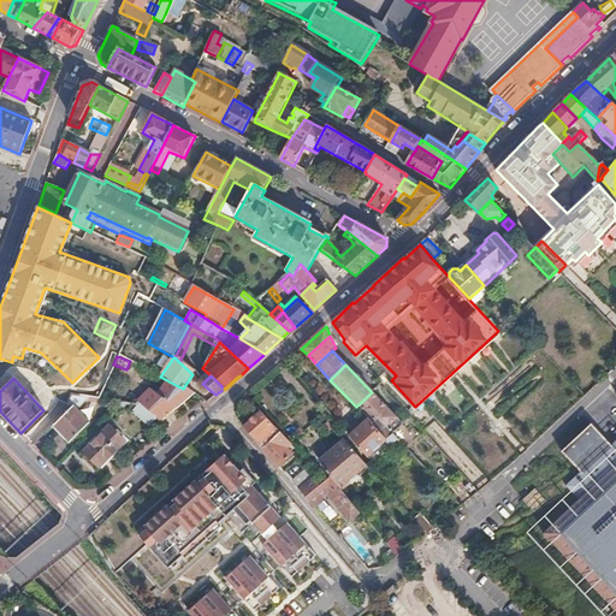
[(152,390),(138,401),(155,416),(163,422),(194,395),(183,389),(173,384),(159,396),(152,390)]
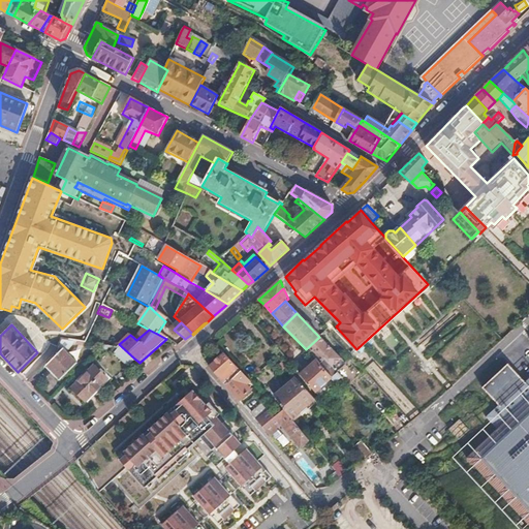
[(319,337),(306,349),(314,358),(317,360),(320,364),(322,362),(324,361),(338,374),(342,378),(351,370),(324,342),(319,337)]
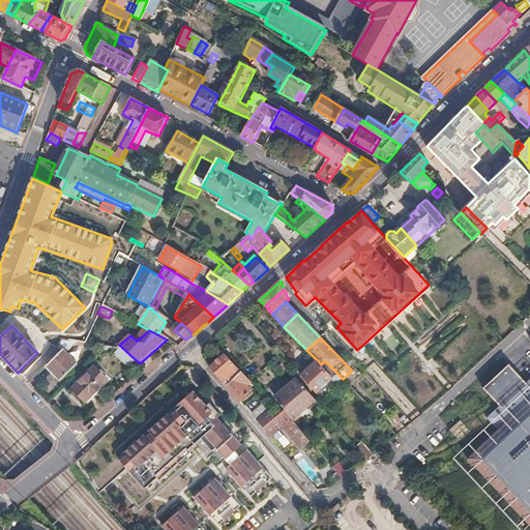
[(62,341),(60,344),(69,351),(70,342),(69,341),(62,341)]
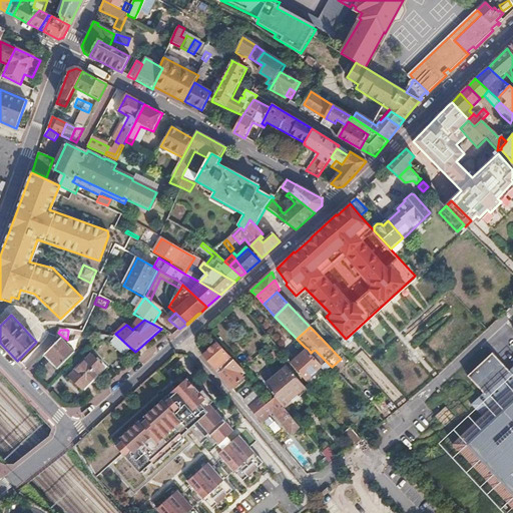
[(115,334),(108,342),(123,354),(129,347),(115,334)]
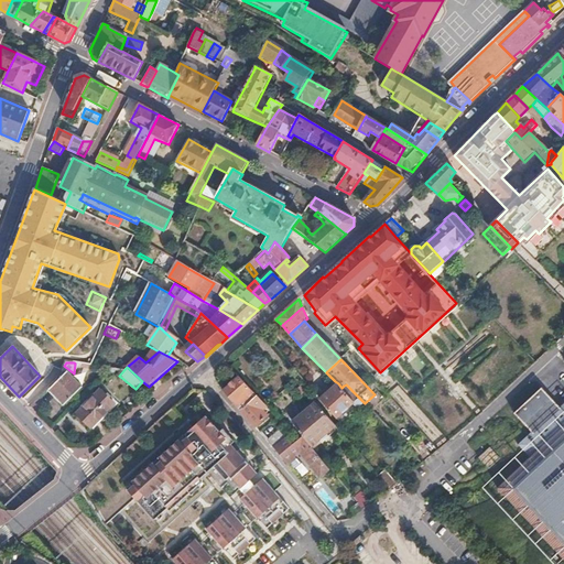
[(57,379),(49,389),(64,404),(82,387),(63,369),(57,379)]
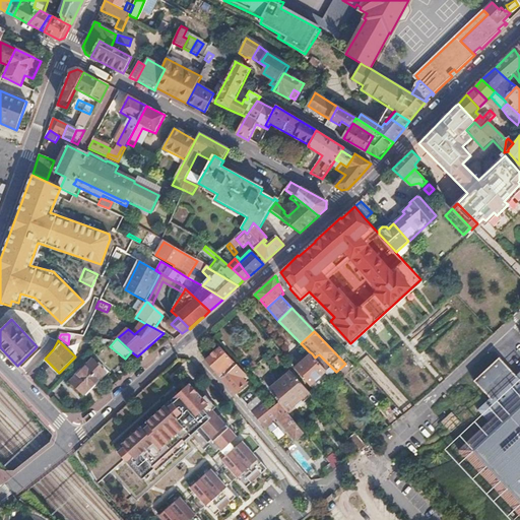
[(221,349),(206,361),(216,372),(232,360),(221,349)]
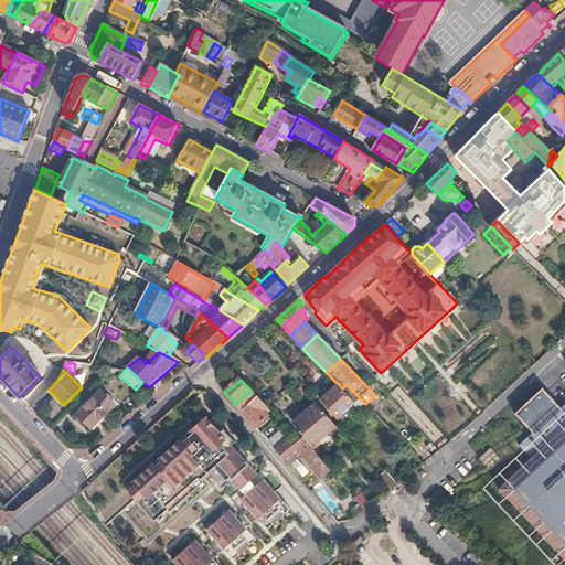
[(339,384),(320,401),(338,420),(361,400),(347,385),(344,386),(342,388),(339,384)]
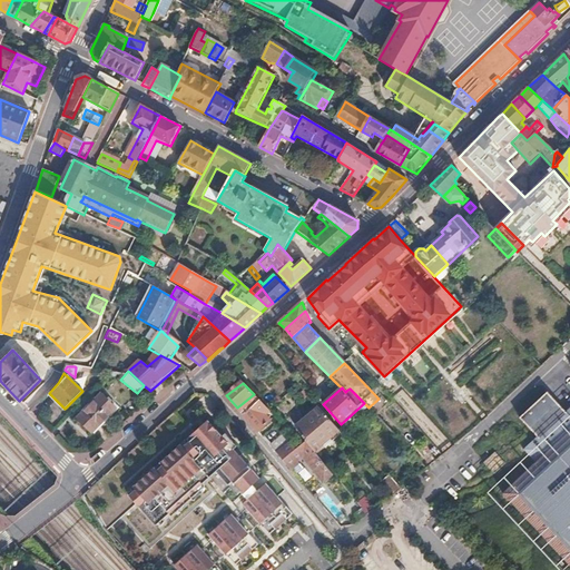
[(401,390),(391,397),(402,410),(411,402),(401,390)]
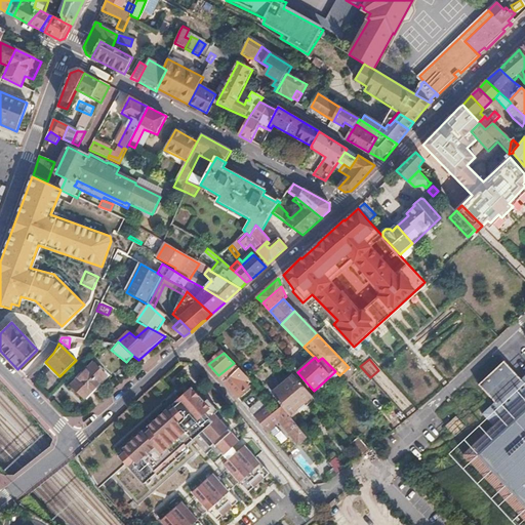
[(279,361),(275,365),(279,369),(283,365),(279,361)]
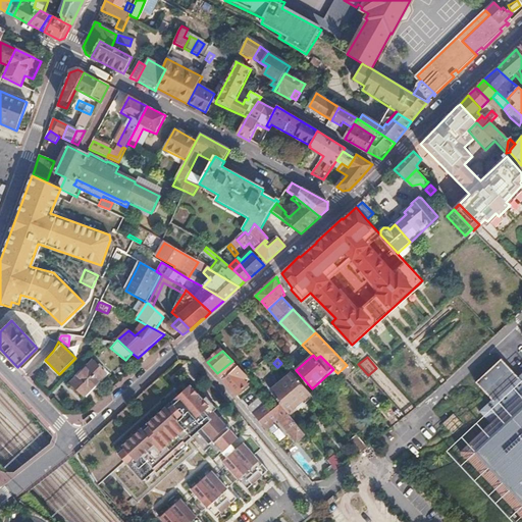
[(93,361),(71,383),(85,396),(106,373),(93,361)]
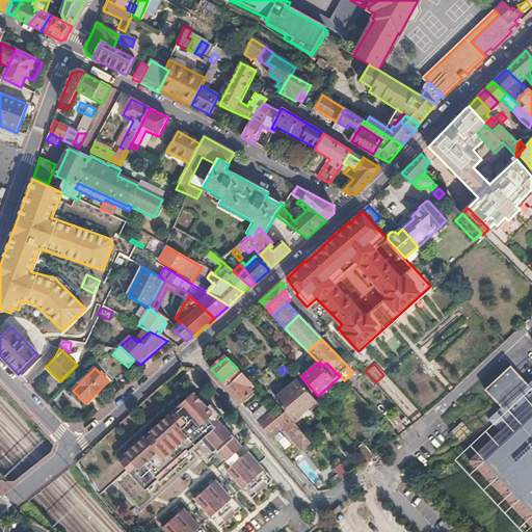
[(237,368),(221,380),(229,389),(243,375),(237,368)]
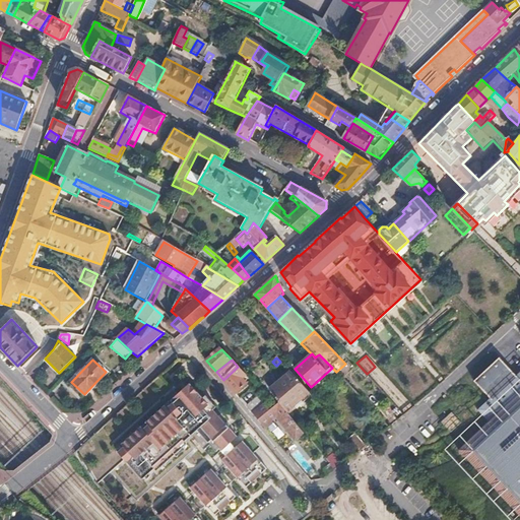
[(489,425),(468,443),(498,474),(519,498),(519,375),(517,378),(500,360),(474,383),(491,400),(477,412),(489,425)]
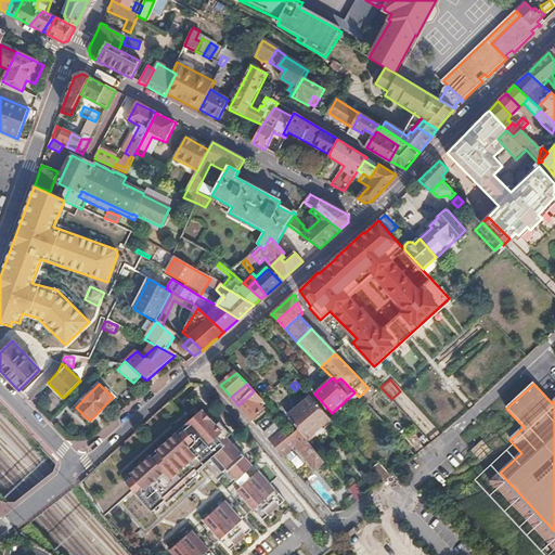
[(254,391),(239,405),(252,422),(266,412),(260,407),(265,402),(254,391)]
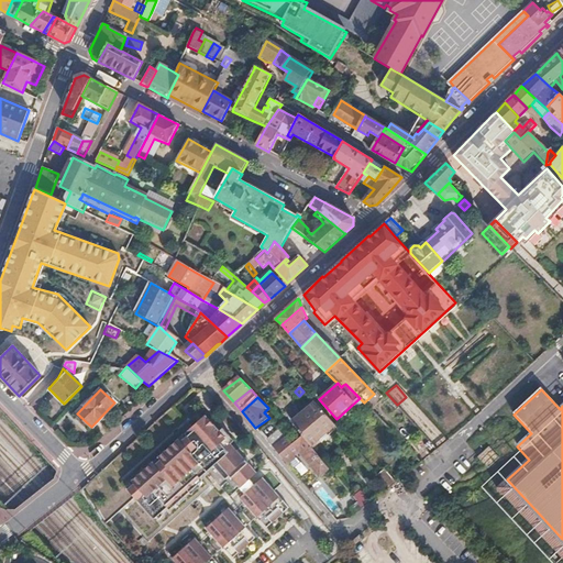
[(315,403),(291,422),(304,435),(312,449),(321,442),(322,443),(330,438),(328,435),(337,429),(315,403)]
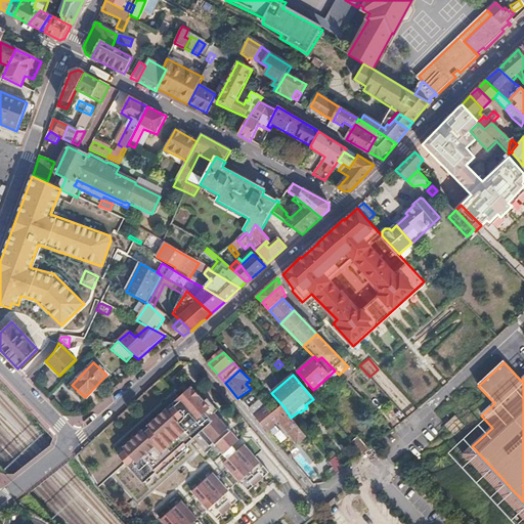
[(202,432),(223,455),(237,442),(189,388),(116,454),(142,484),(202,432)]
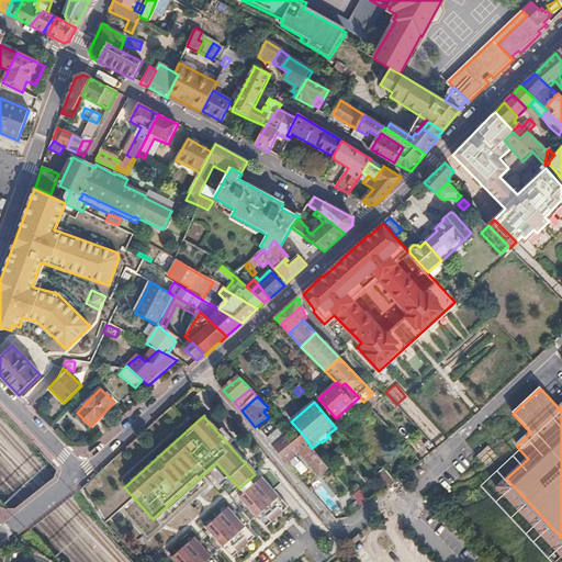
[(281,429),(267,439),(273,448),(287,436),(281,429)]
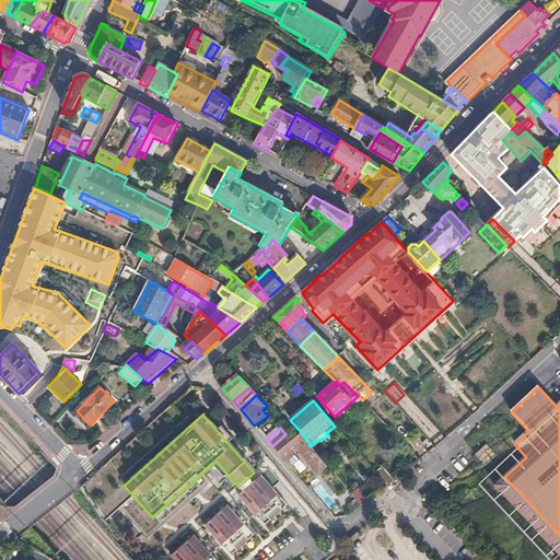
[(292,442),(278,453),(292,469),(300,463),(298,461),(303,456),(318,475),(328,467),(311,446),(302,433),(292,442)]
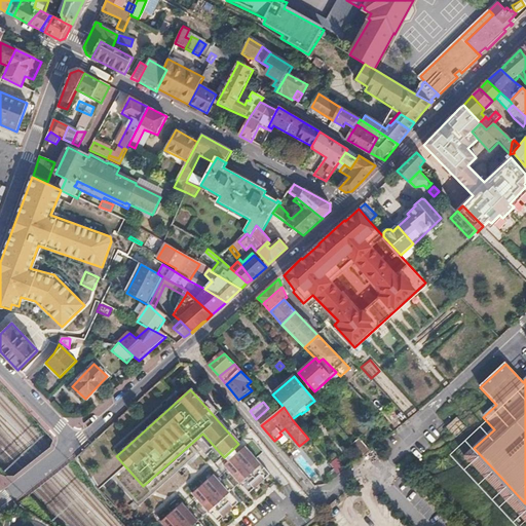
[(268,408),(256,419),(261,425),(274,415),(268,408)]
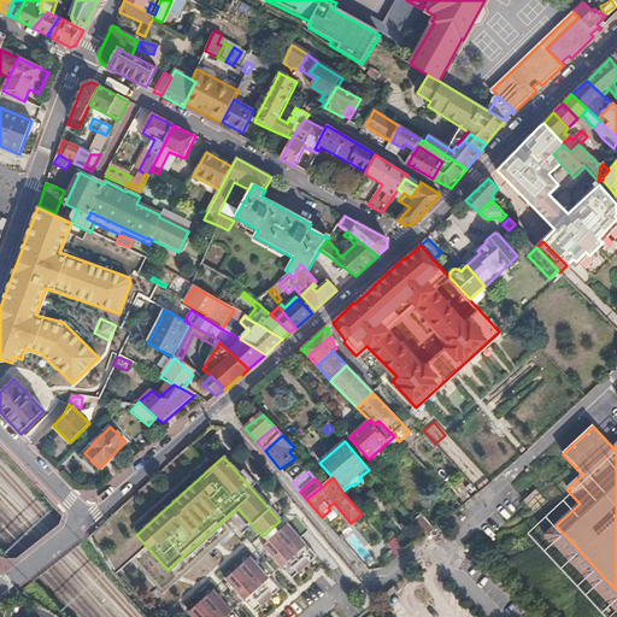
[(532,495),(528,498),(536,506),(538,509),(541,506),(532,495)]
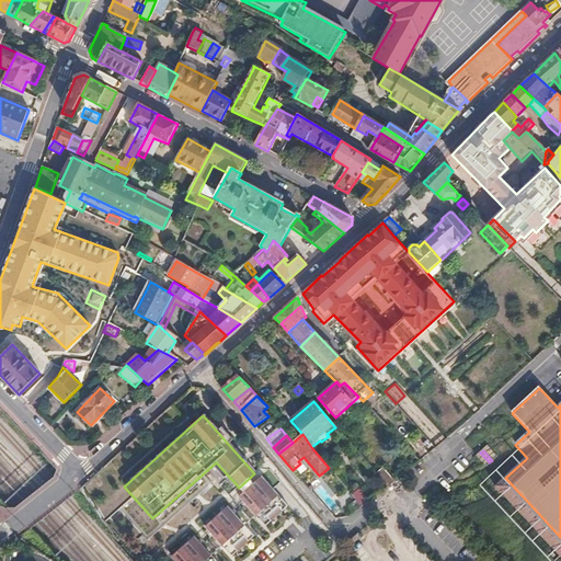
[(367,453),(361,458),(387,488),(392,483),(367,453)]
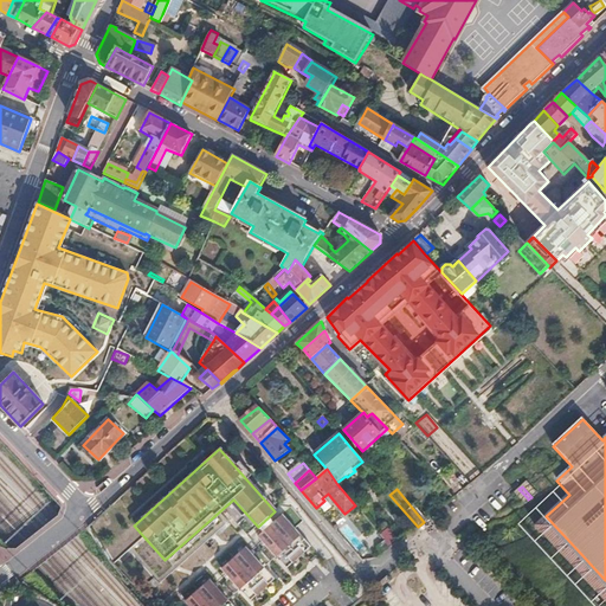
[(519,489),(510,497),(519,504),(527,497),(519,489)]
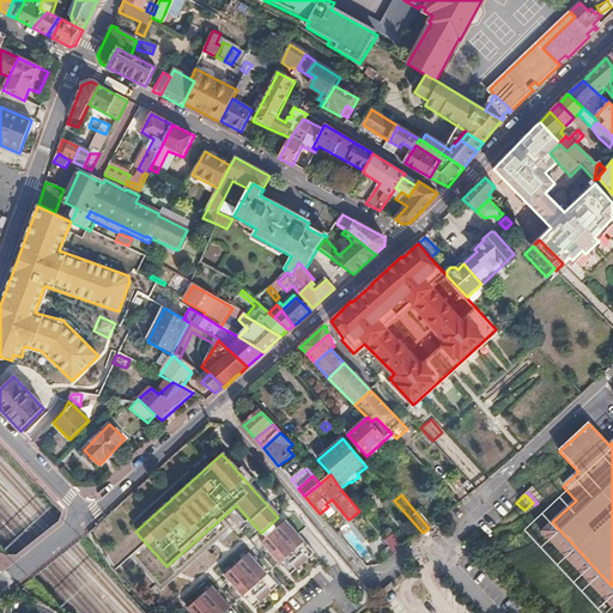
[(533,503),(525,510),(527,513),(534,505),(533,503)]
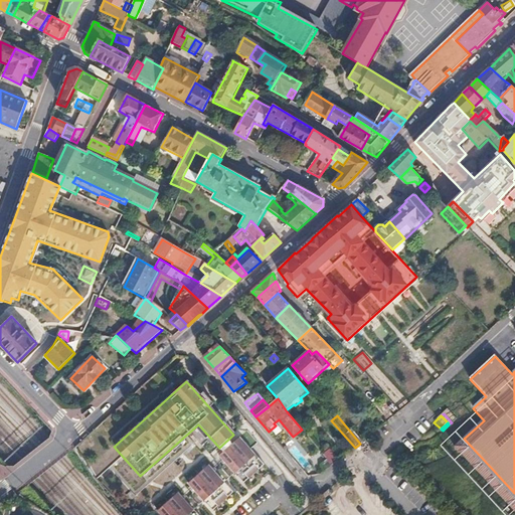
[(158,512),(160,514),(198,514),(195,511),(204,503),(212,512),(233,493),(225,484),(234,476),(243,485),(264,466),(239,439),(158,512)]
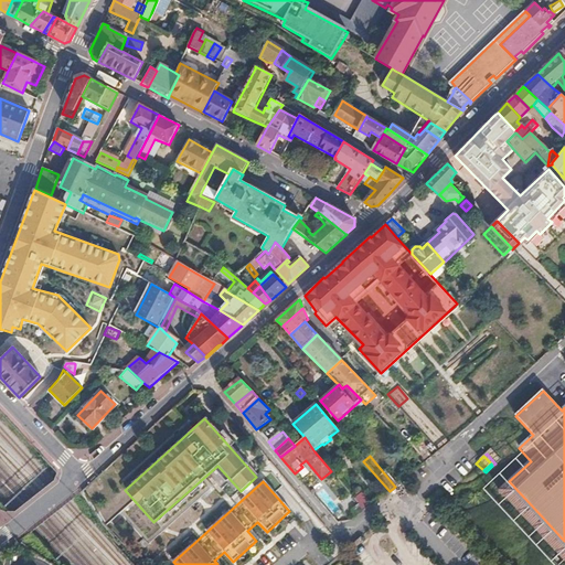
[(509,481),(498,491),(530,525),(541,515),(509,481)]
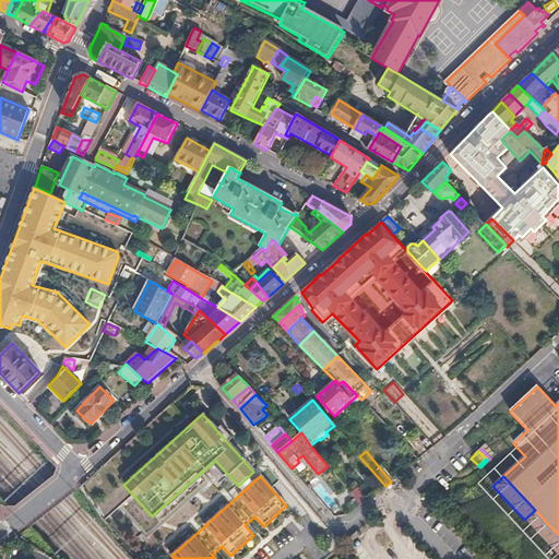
[(357,489),(351,495),(353,498),(359,507),(367,501),(357,489)]
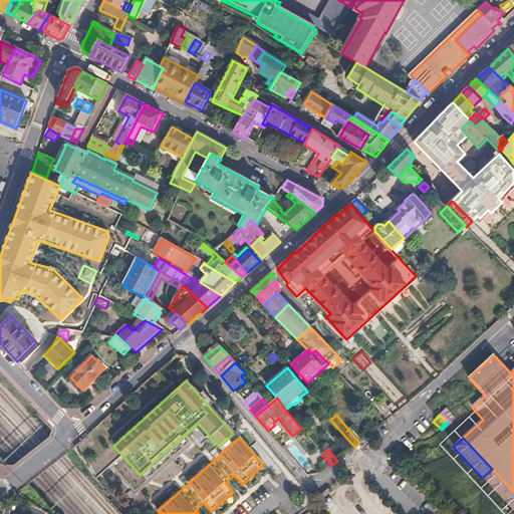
[(296,452),(290,457),(304,475),(311,469),(296,452)]
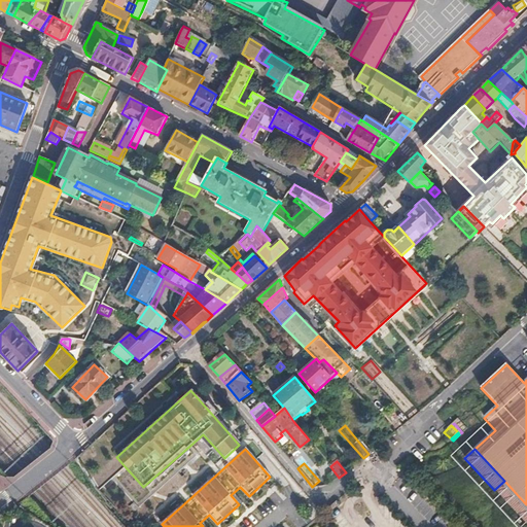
[(332,469),(323,477),(330,485),(339,478),(332,469)]
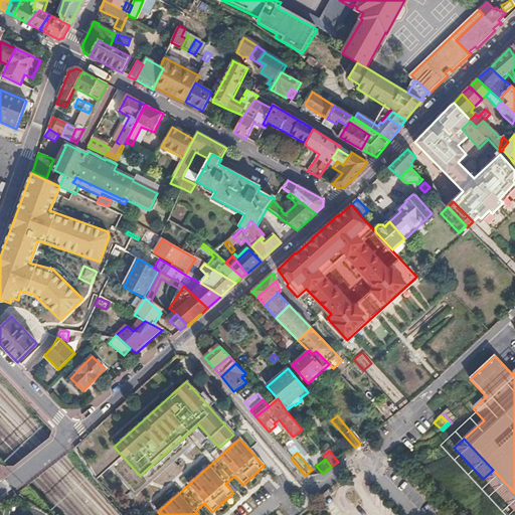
[(514,493),(493,470),(483,479),(514,512),(514,493)]
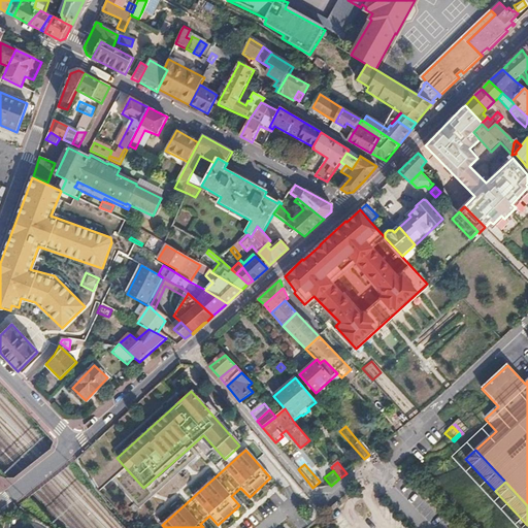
[(113,496),(107,499),(110,504),(117,500),(113,496)]
